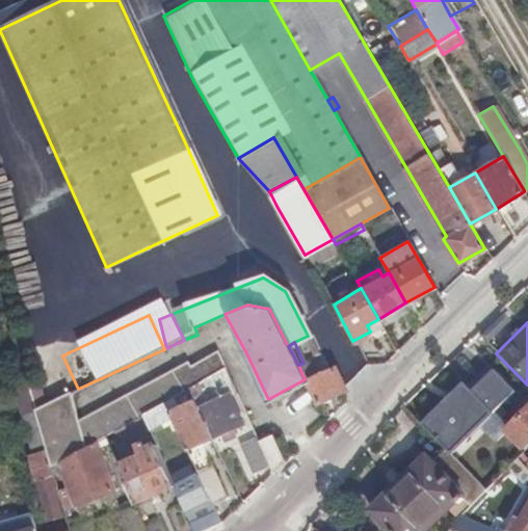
[(93,441),(104,434),(108,431),(140,414),(163,401),(186,389),(222,369),(214,351),(187,366),(184,362),(78,419),(84,446),(93,441)]
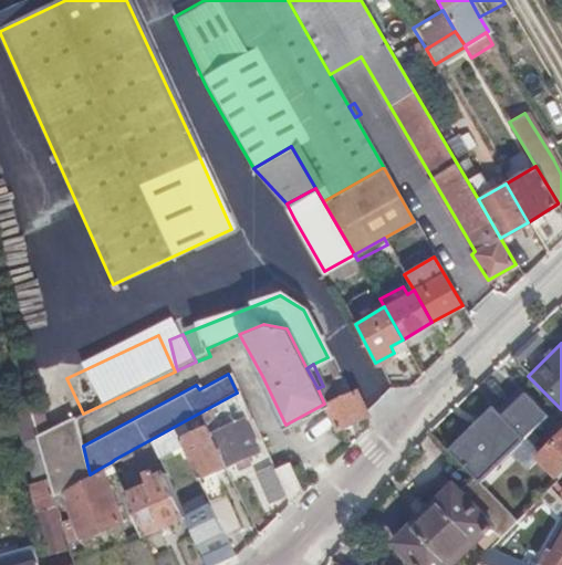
[(318,388),(324,404),(337,429),(366,415),(355,389),(337,398),(331,383),(323,386),(318,388)]
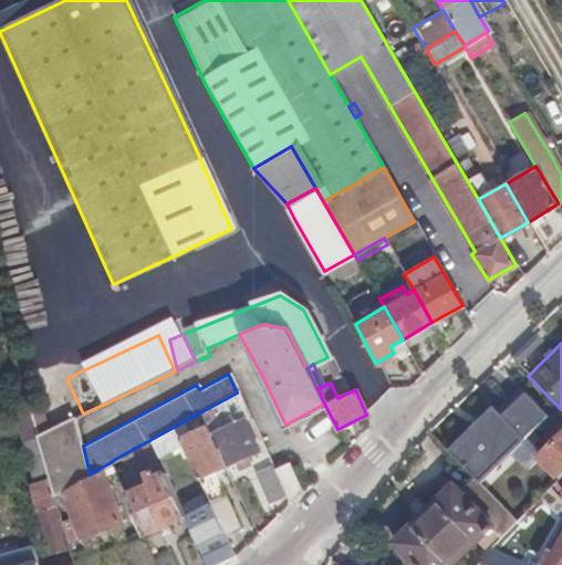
[(489,408),(445,451),(469,477),(476,483),(544,417),(516,387),(492,409),(489,408)]
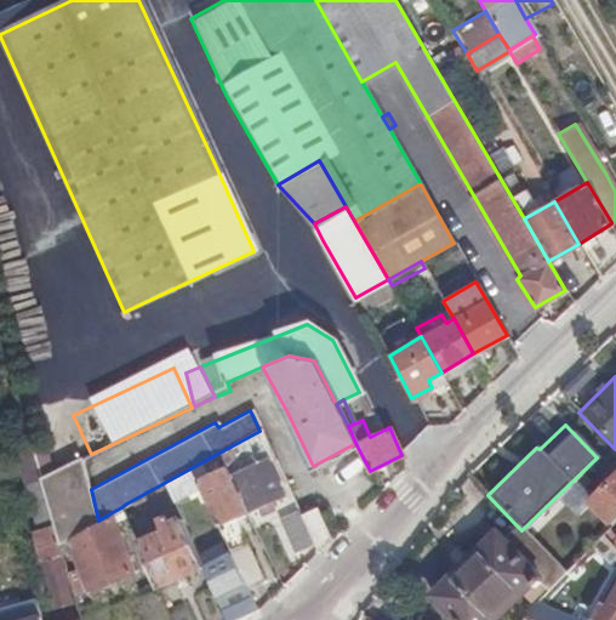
[(222,468),(243,511),(256,505),(267,499),(281,493),(263,455),(272,450),(262,430),(260,431),(217,454),(222,468)]
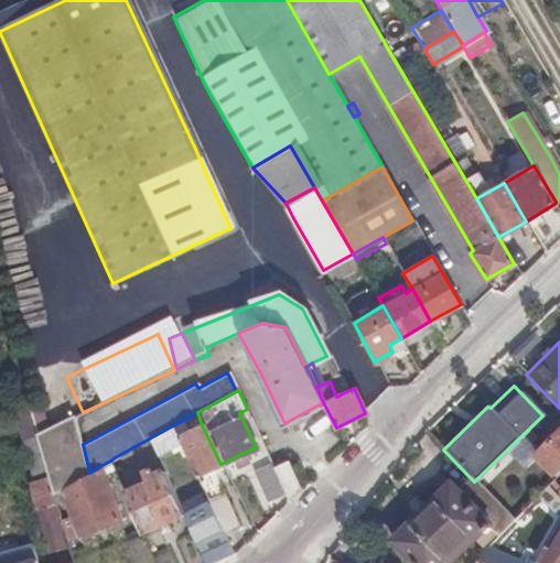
[(25,462),(40,456),(33,434),(25,407),(13,411),(21,437),(25,462)]
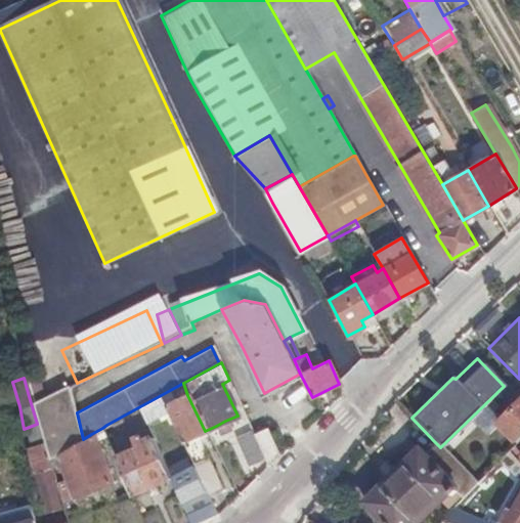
[(187,395),(183,383),(161,395),(165,405),(187,395)]
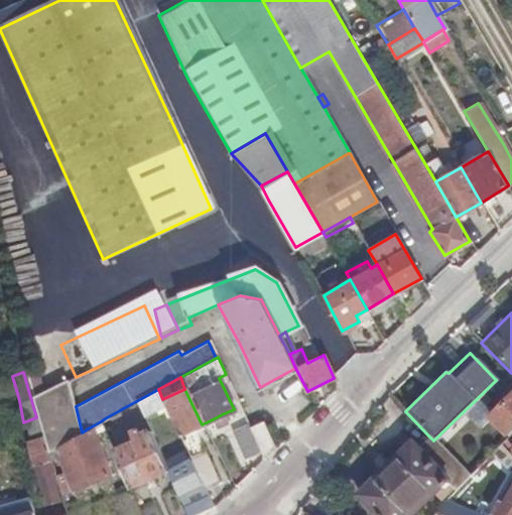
[(36,417),(46,452),(54,446),(82,432),(76,406),(70,380),(30,397),(36,417)]
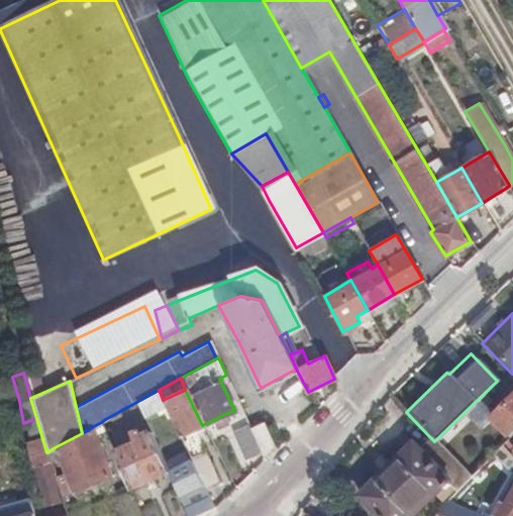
[(141,414),(142,416),(165,404),(163,400),(159,390),(136,402),(141,414)]
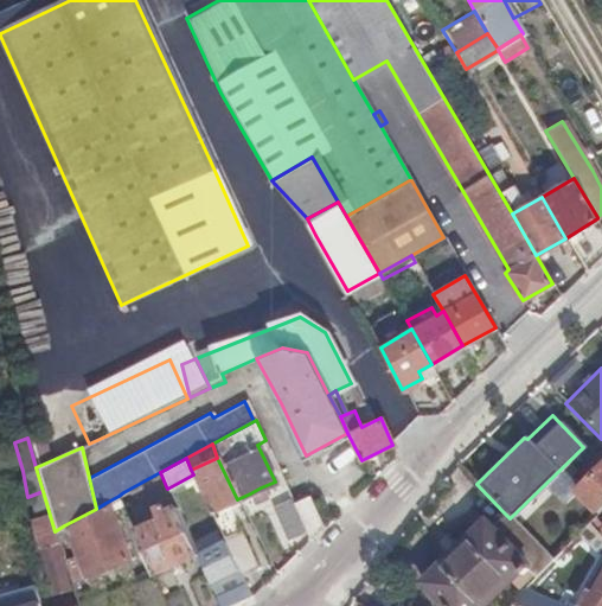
[(226,544),(238,573),(255,565),(226,504),(237,499),(217,458),(191,470),(193,474),(226,544)]
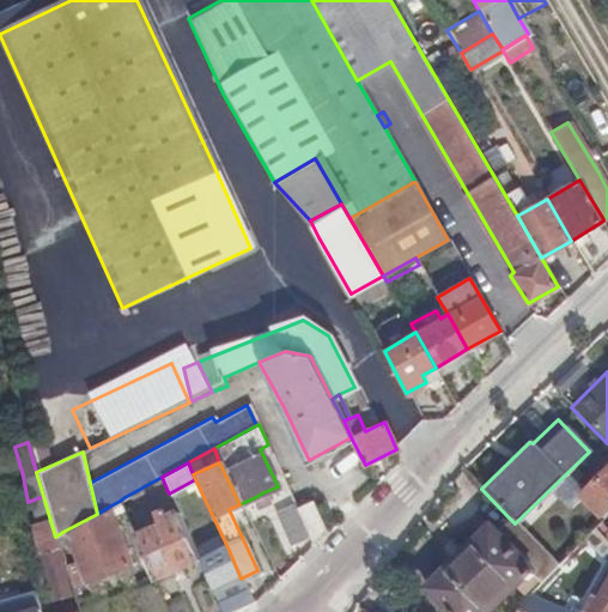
[(607,468),(581,496),(602,517),(607,511),(607,468)]
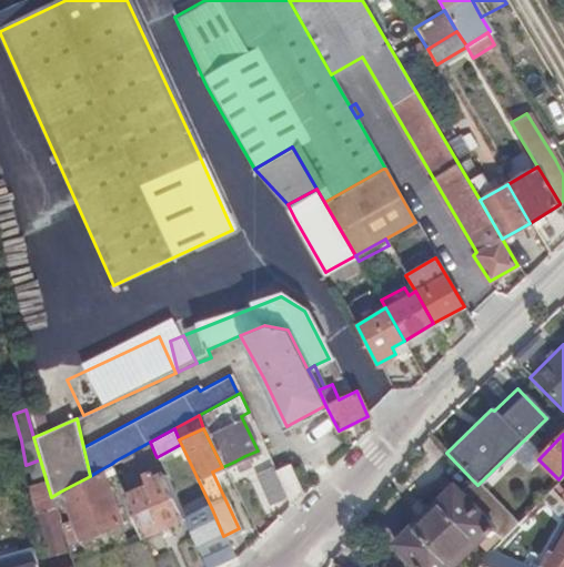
[(150,442),(116,461),(122,473),(155,455),(150,442)]
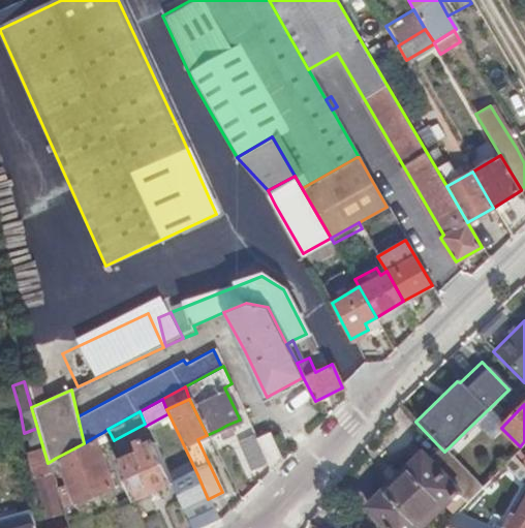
[(232,435),(227,425),(218,430),(222,439),(232,435)]
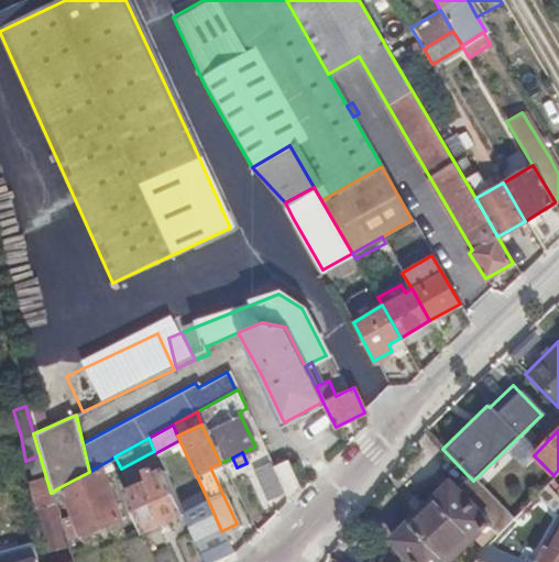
[(50,505),(53,504),(51,493),(40,455),(25,461),(31,481),(26,482),(34,509),(50,505)]
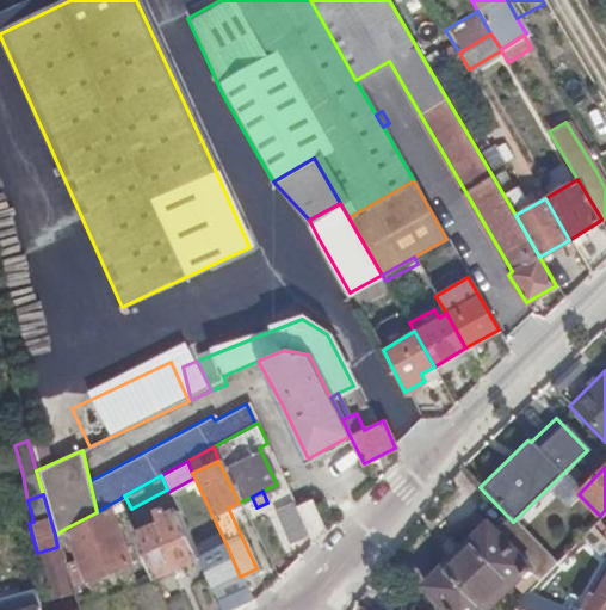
[(308,531),(311,540),(325,528),(310,498),(307,499),(304,494),(294,499),(308,531)]
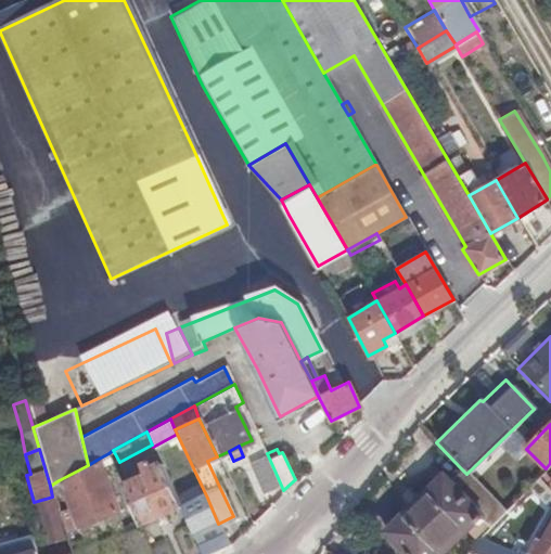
[(267,453),(266,452),(259,455),(247,461),(261,491),(280,482),(267,453)]
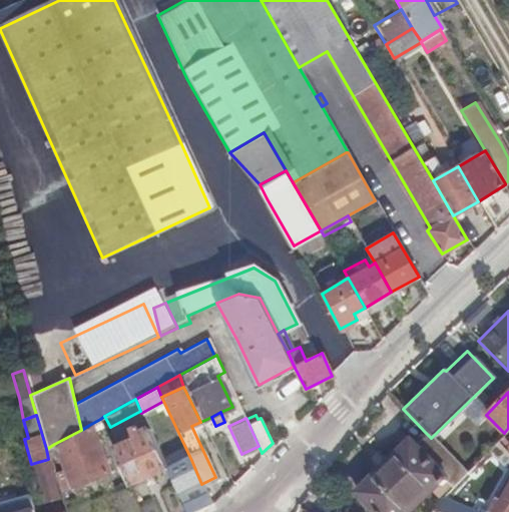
[(81,430),(54,444),(70,485),(106,471),(89,425),(81,430)]
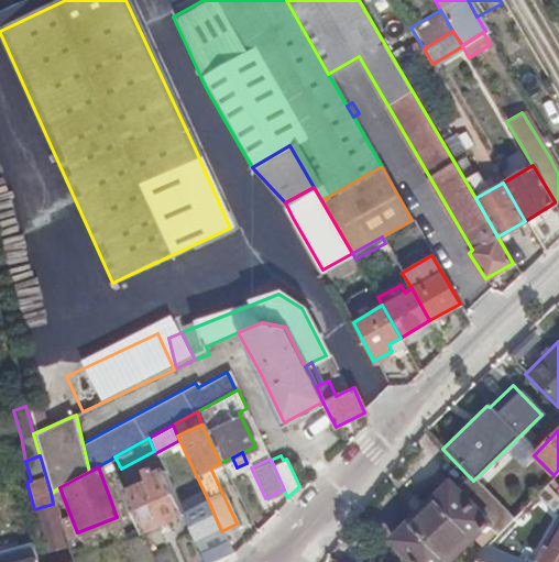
[(123,492),(141,531),(182,514),(176,500),(171,488),(162,469),(145,477),(142,472),(136,474),(141,483),(123,492)]
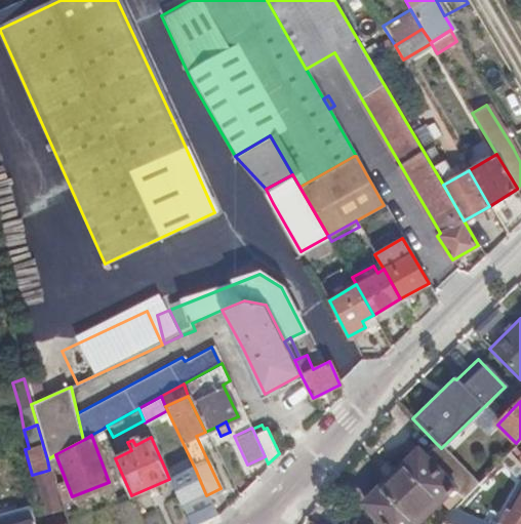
[(441,448),(435,442),(423,454),(410,453),(404,459),(401,459),(371,487),(372,492),(365,498),(366,509),(382,523),(413,523),(410,520),(432,498),(437,502),(446,493),(450,495),(453,491),(462,498),(477,483),(441,448)]
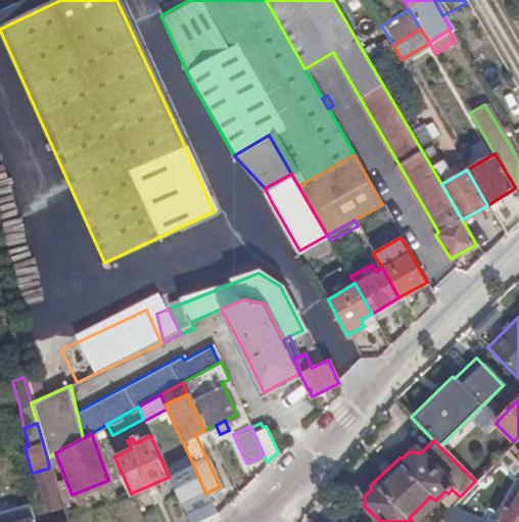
[(158,454),(163,465),(175,460),(171,448),(158,454)]
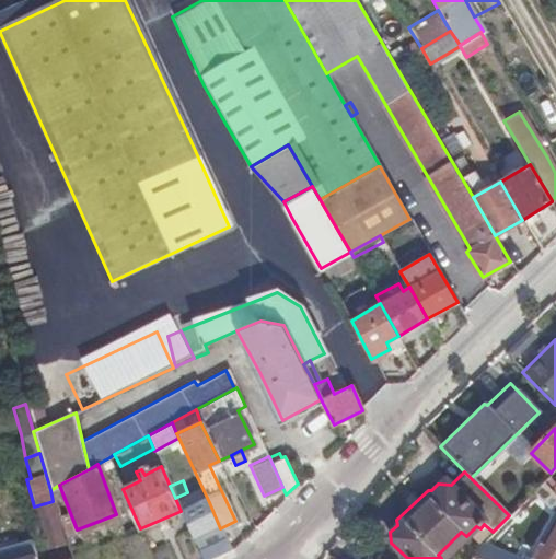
[(61,544),(49,502),(34,507),(46,548),(61,544)]
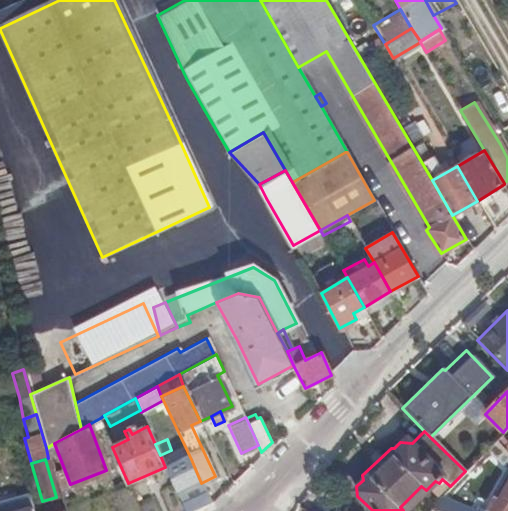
[(172,482),(185,510),(188,510),(209,501),(201,483),(191,459),(184,463),(189,473),(172,482)]
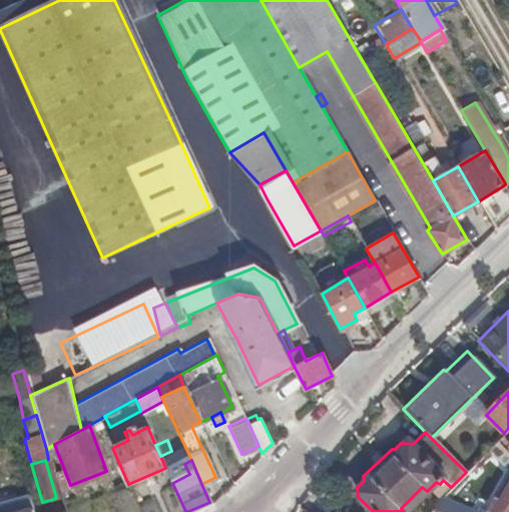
[(167,472),(172,483),(189,474),(184,464),(167,472)]
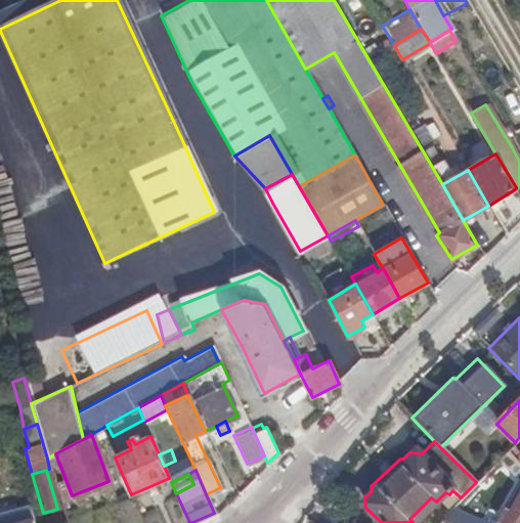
[(53,481),(58,500),(66,496),(60,478),(53,481)]
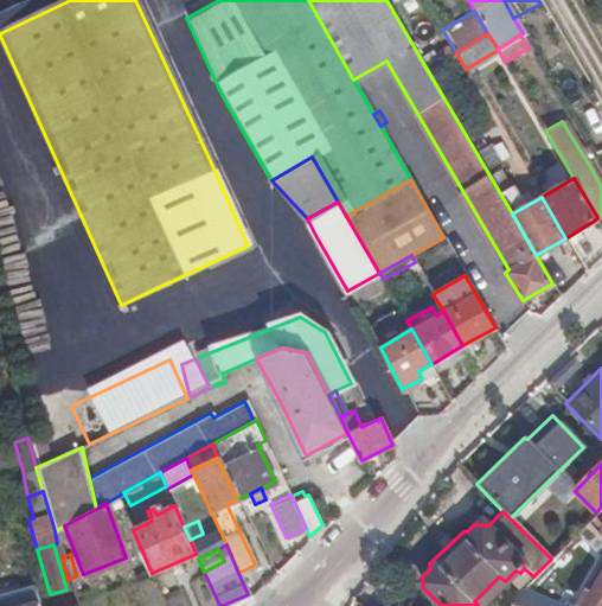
[(586,588),(575,605),(601,605),(601,576),(593,592),(586,588)]
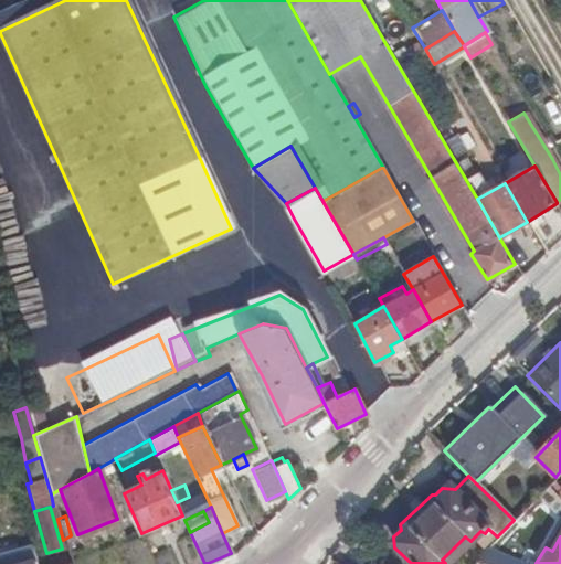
[(0,551),(3,563),(16,563),(35,559),(31,543),(0,551)]
